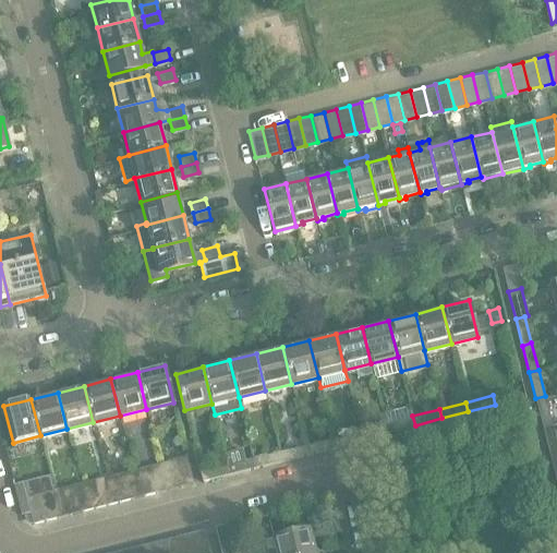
[(412,416),(386,422),(388,432),(415,425),(412,416)]
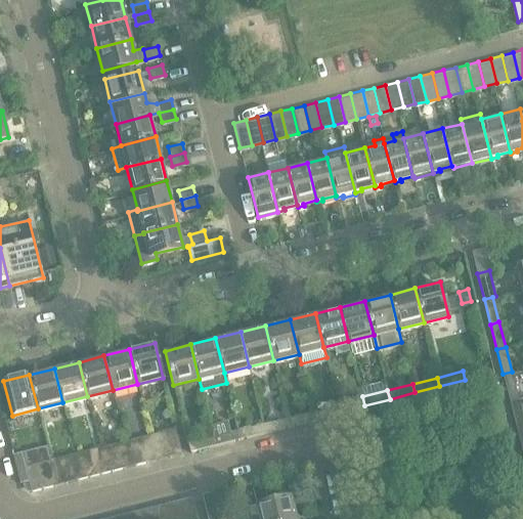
[(362,396),(338,402),(340,412),(364,405),(362,396)]
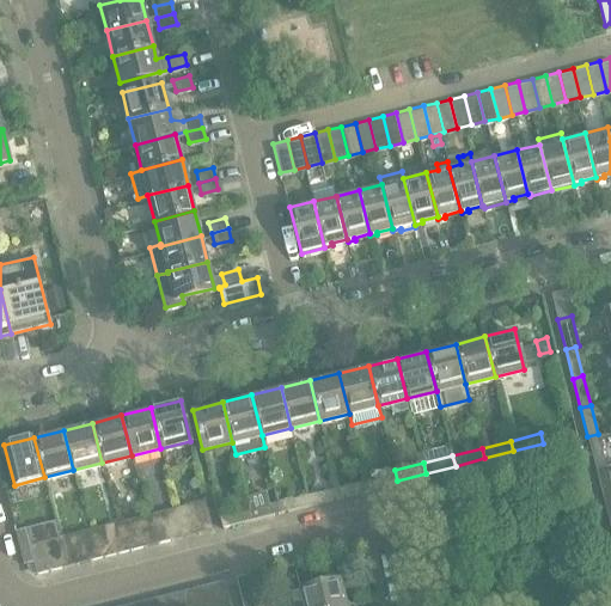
[(610,487),(605,464),(594,466),(602,495),(610,493),(610,487)]
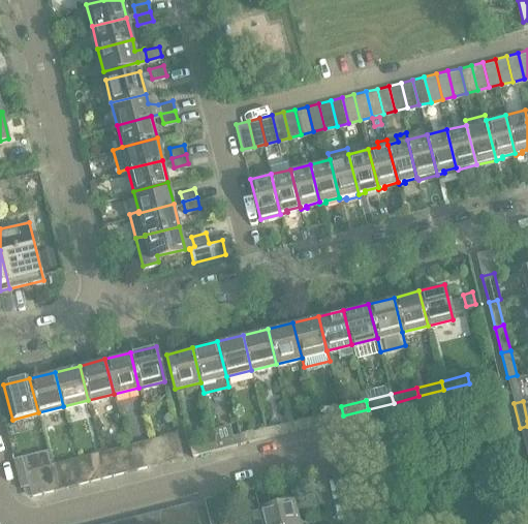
[(341,406),(315,412),(317,422),(343,415),(341,406)]
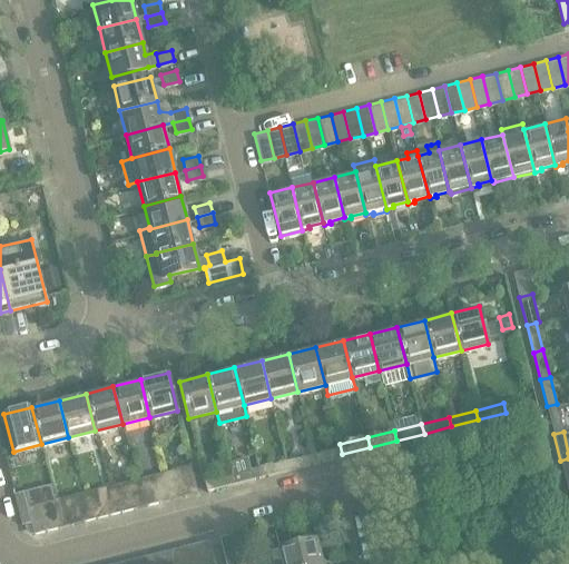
[(340,444),(313,451),(315,461),(342,454),(340,444)]
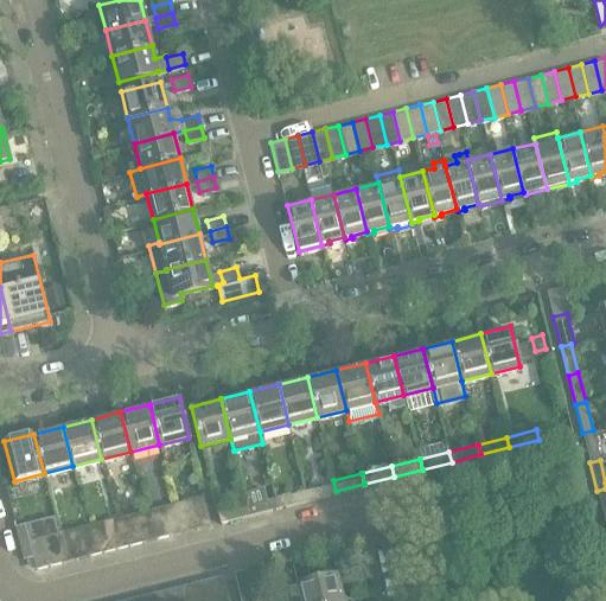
[(333,480),(304,488),(307,498),(336,491),(333,480)]
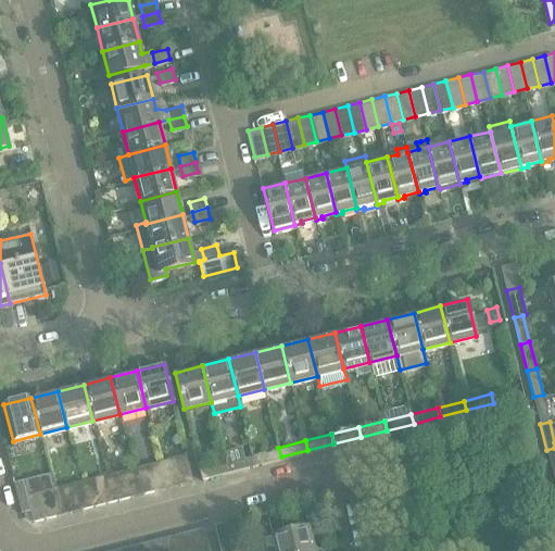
[(278,448),(252,454),(254,463),(281,456),(278,448)]
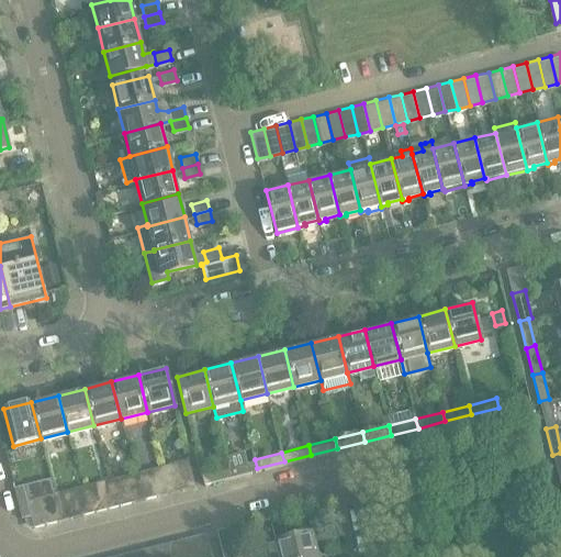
[(176,460),(182,488),(194,485),(188,457),(176,460)]
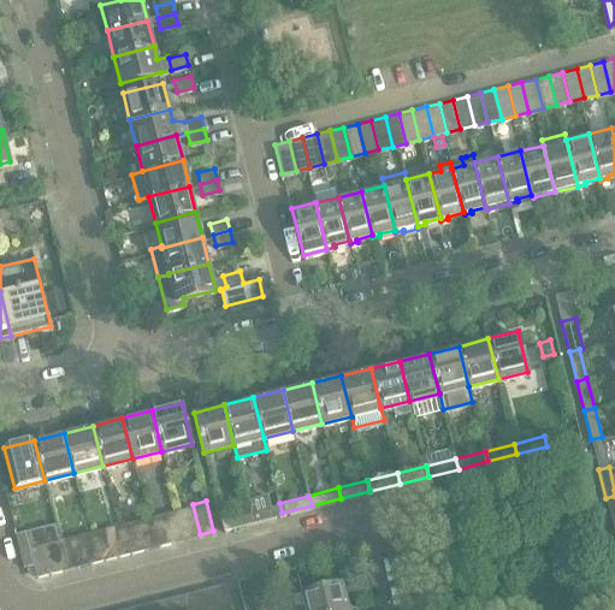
[(279,503),(250,510),(253,520),(282,513),(279,503)]
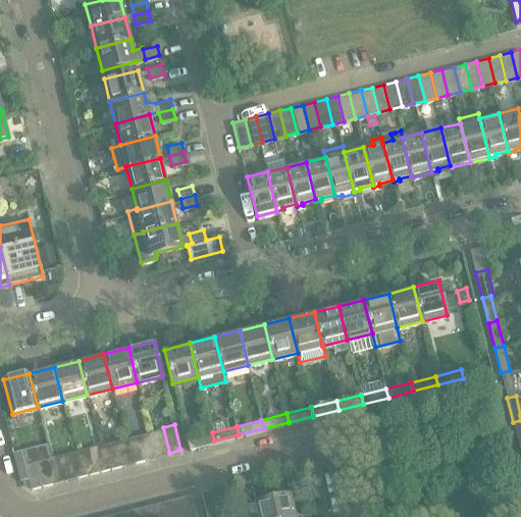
[(163,427),(151,430),(158,455),(169,453),(163,427)]
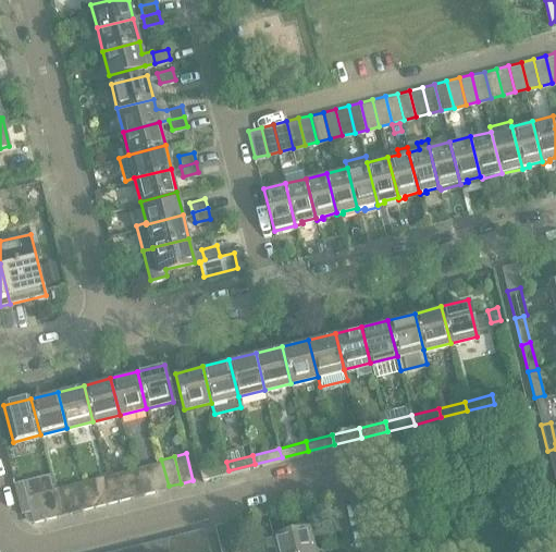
[(161,460),(149,463),(156,489),(169,486),(161,460)]
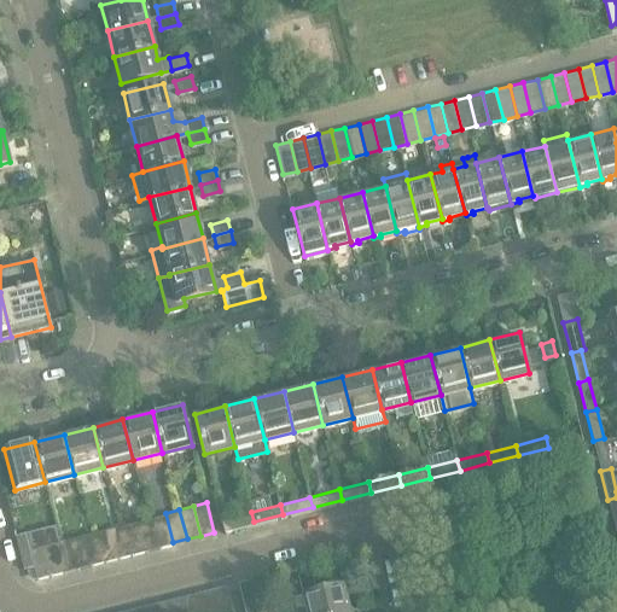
[(251,512),(221,519),(223,530),(254,522),(251,512)]
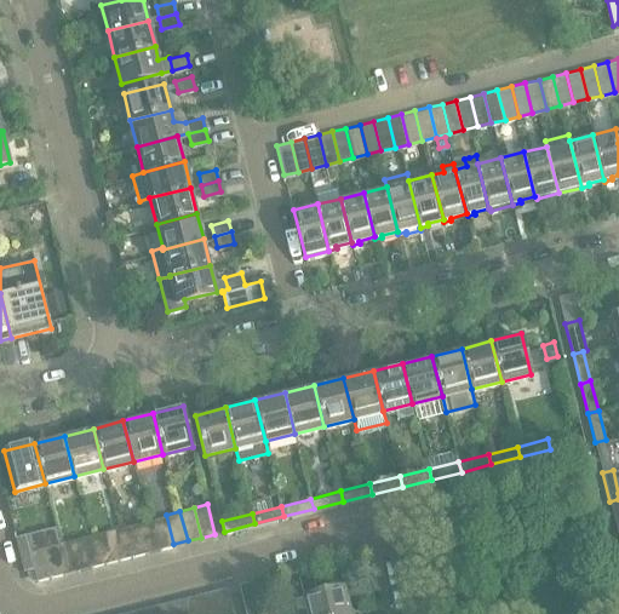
[(166,515),(153,518),(160,547),(173,544),(166,515)]
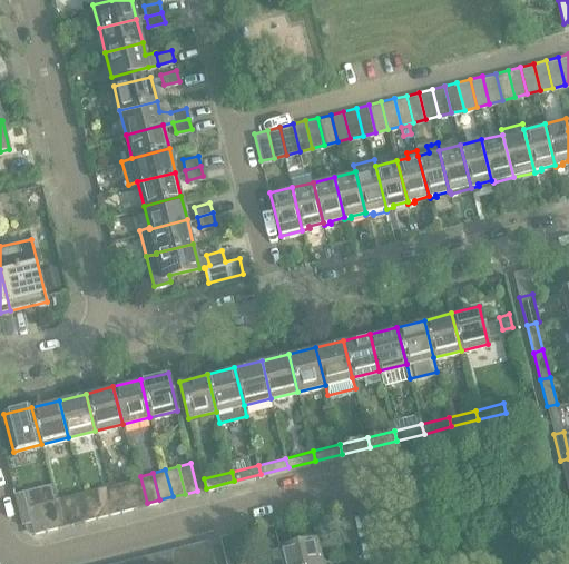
[(140,476),(127,478),(134,506),(147,503),(140,476)]
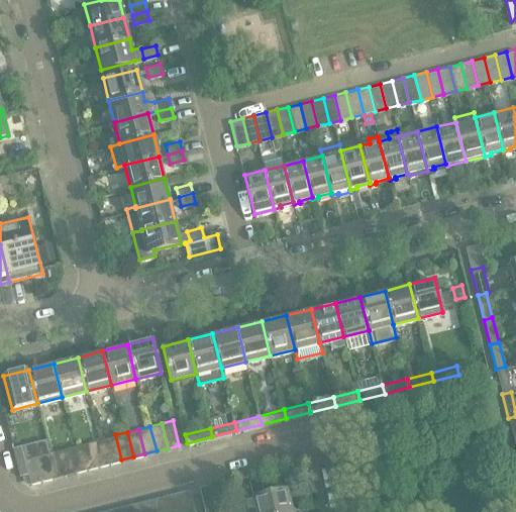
[(115,434),(104,437),(110,463),(121,459),(115,434)]
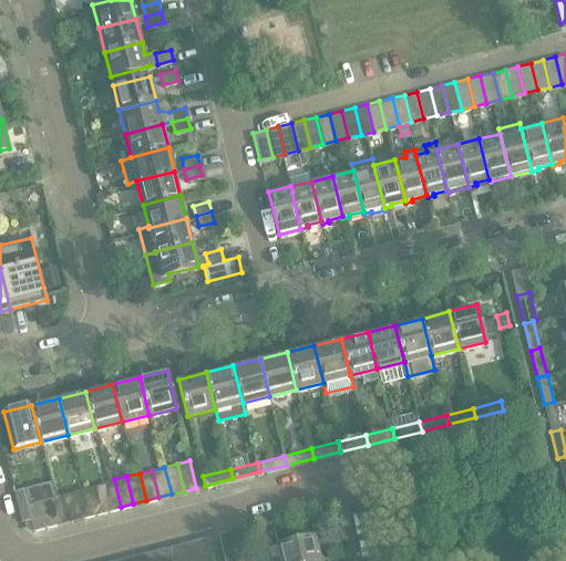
[(114,479),(102,482),(109,510),(121,507),(114,479)]
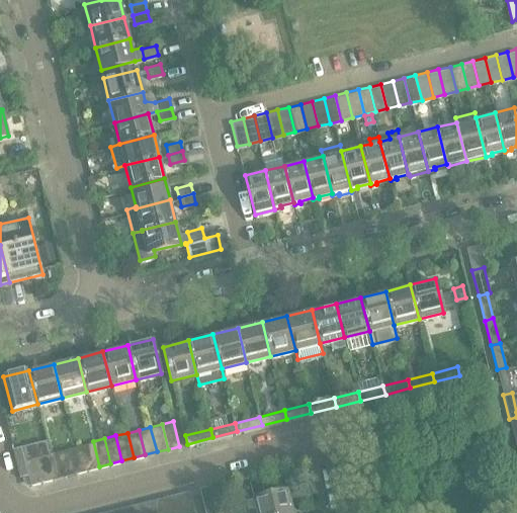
[(54,478),(48,453),(49,452),(45,439),(20,445),(24,458),(35,455),(41,481),(54,478)]
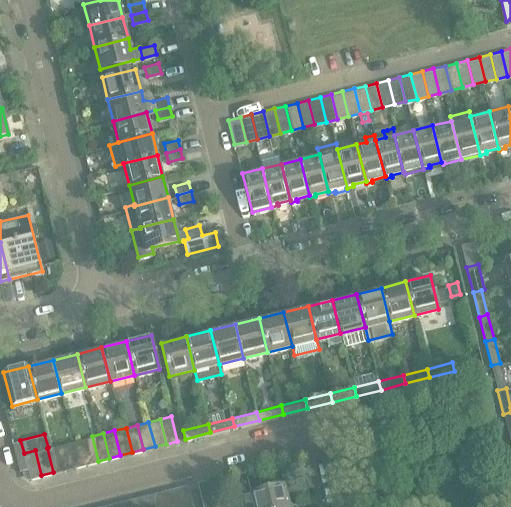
[(92,436),(80,439),(87,463),(98,461),(92,436)]
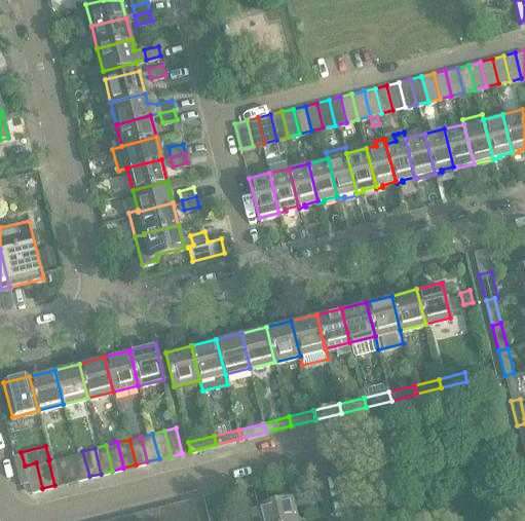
[(82,451),(71,454),(77,479),(89,476),(82,451)]
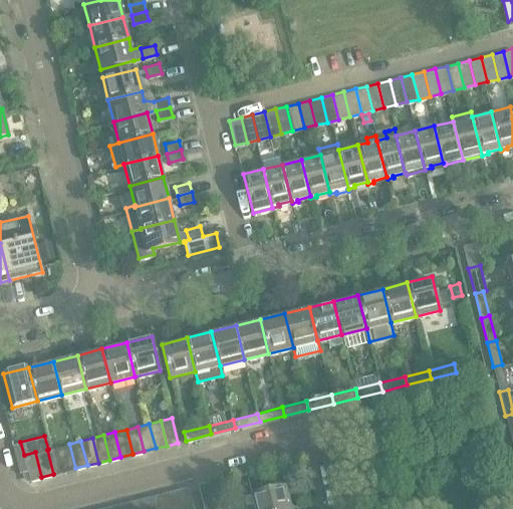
[(69,444),(58,447),(64,471),(75,468),(69,444)]
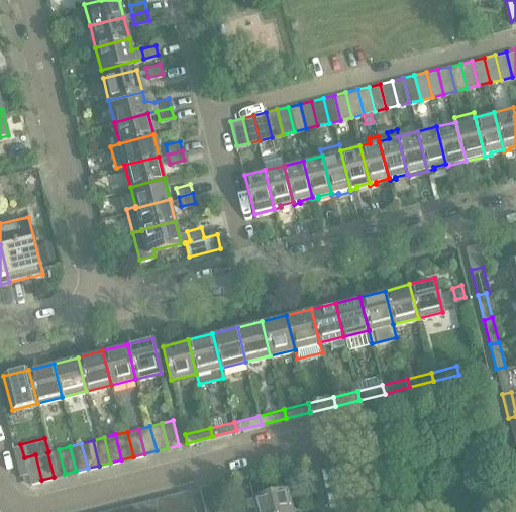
[(48,451),(47,452),(54,477),(65,474),(59,449),(48,451)]
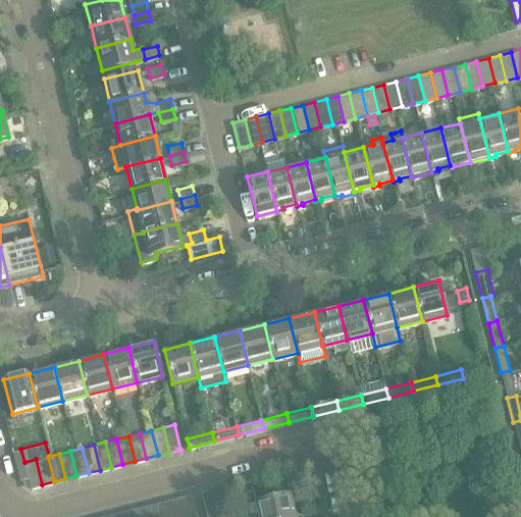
[(36,459),(24,462),(31,487),(42,484),(36,459)]
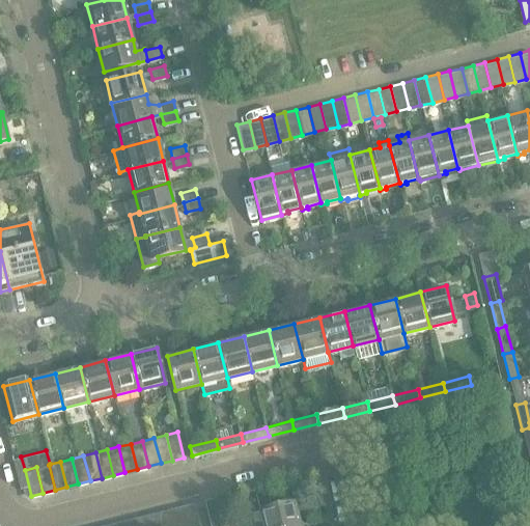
[(266,491),(255,493),(258,504),(269,502),(266,491)]
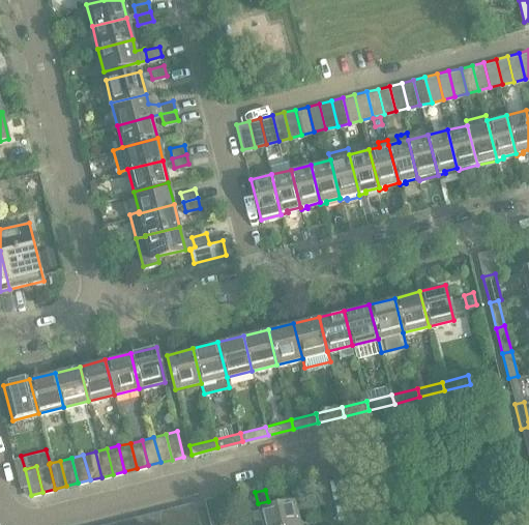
[(182,503),(187,524),(200,524),(194,500),(182,503)]
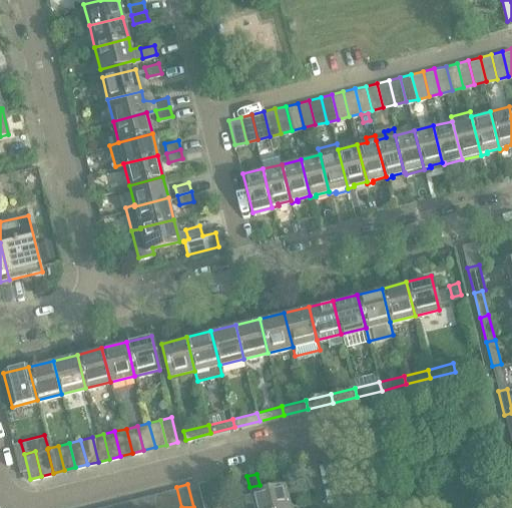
[(290,507),(285,485),(250,493),(254,507),(290,507)]
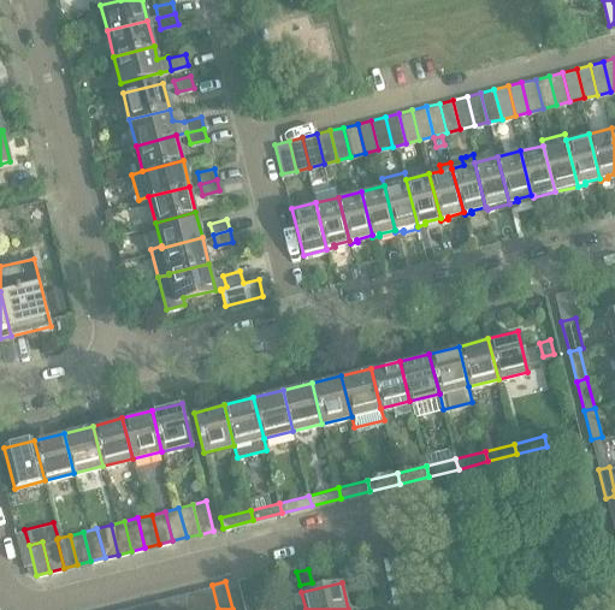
[(218,609),(212,585),(197,588),(203,609),(218,609)]
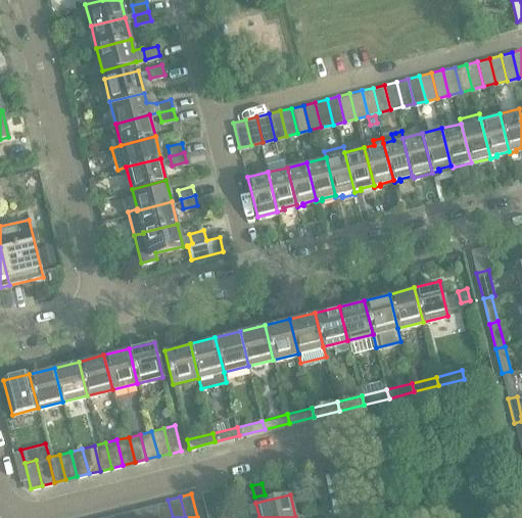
[(173,517),(168,500),(156,503),(160,517),(173,517)]
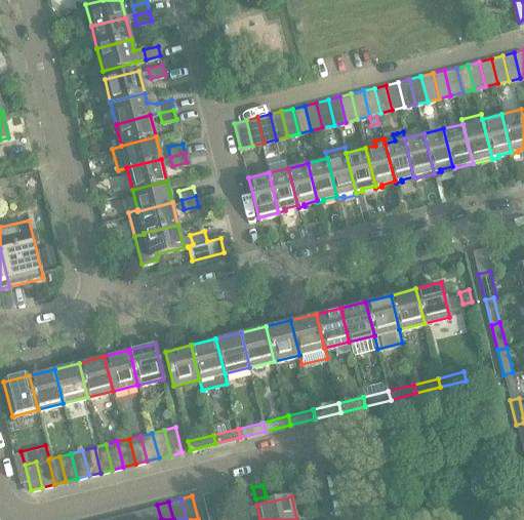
[(161,519),(157,505),(146,508),(148,519),(161,519)]
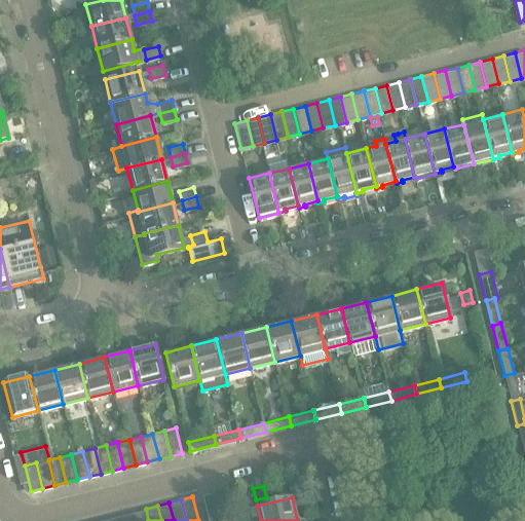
[(148,520),(146,509),(134,512),(136,520),(148,520)]
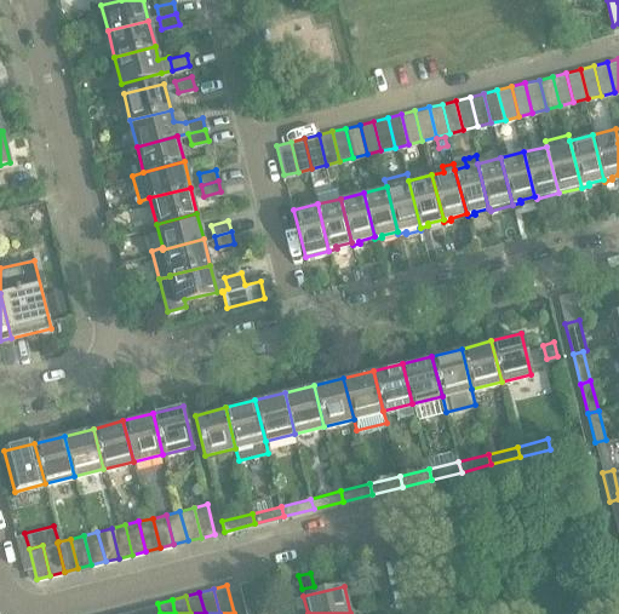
[(160,613),(158,603),(144,606),(145,613),(160,613)]
